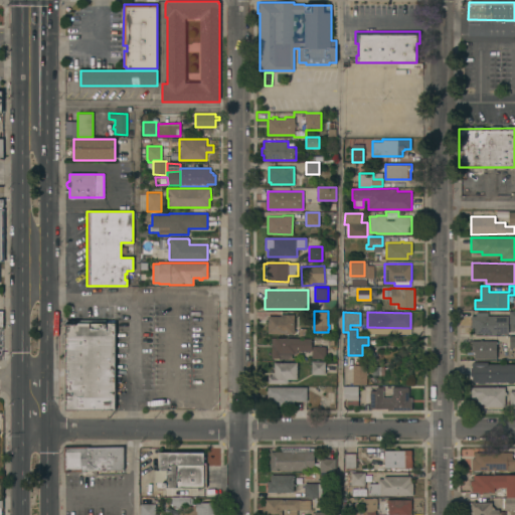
[(294,334),(268,333),(268,316),(281,316),(281,314),(294,314),(294,334)]
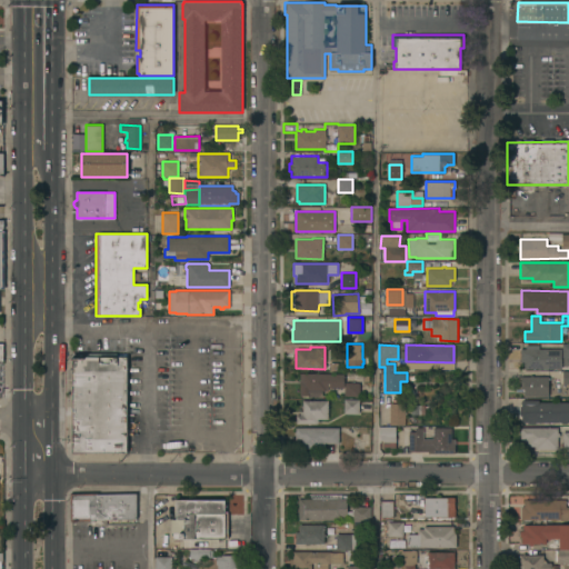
[(523,368),(523,366),(520,366),(520,348),(562,349),(561,369),(523,368)]
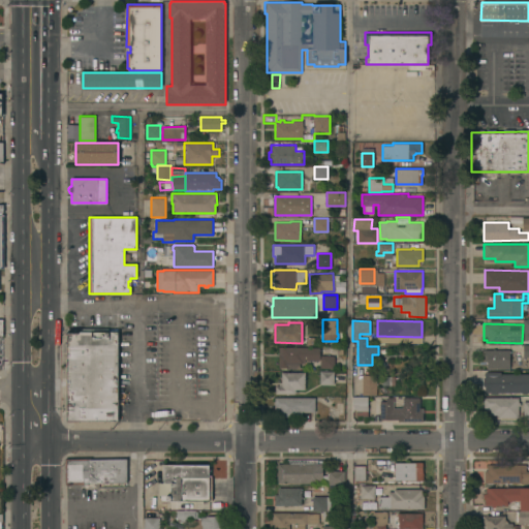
[(118,422),(67,422),(67,332),(118,332),(118,422)]
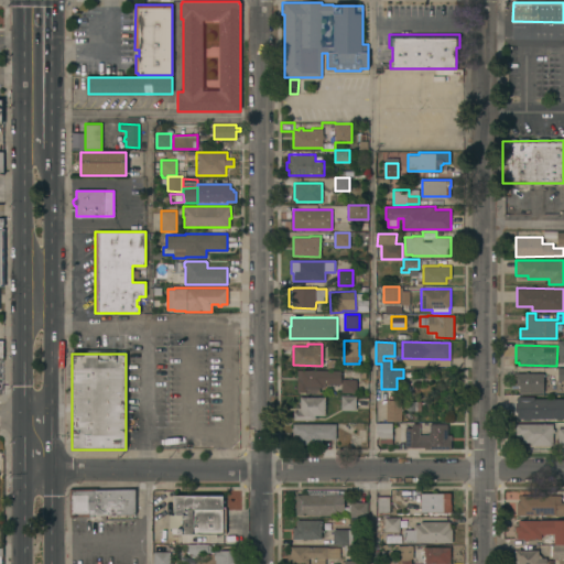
[(340,370),(340,383),(325,383),(325,387),(320,387),(320,393),(305,392),(297,392),(297,379),(297,369),(340,370)]
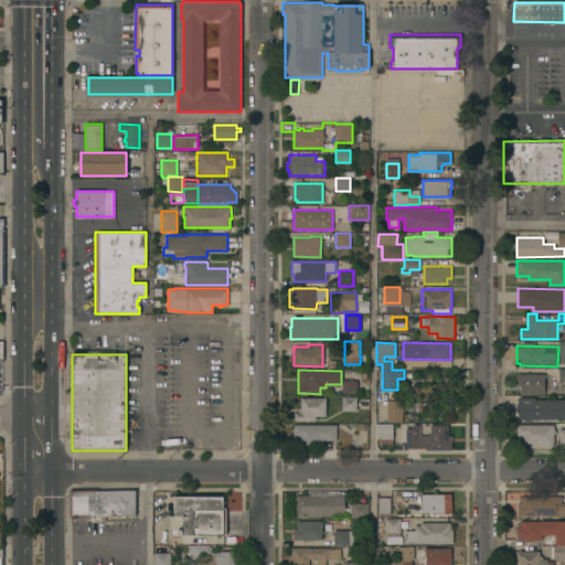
[(520,393),(520,386),(518,386),(518,373),(544,373),(544,393),(520,393)]
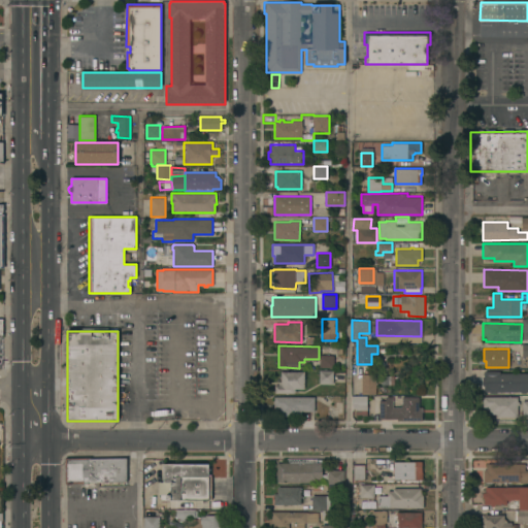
[(325,367),(325,369),(320,369),(320,367),(320,355),(334,355),(334,367),(325,367)]
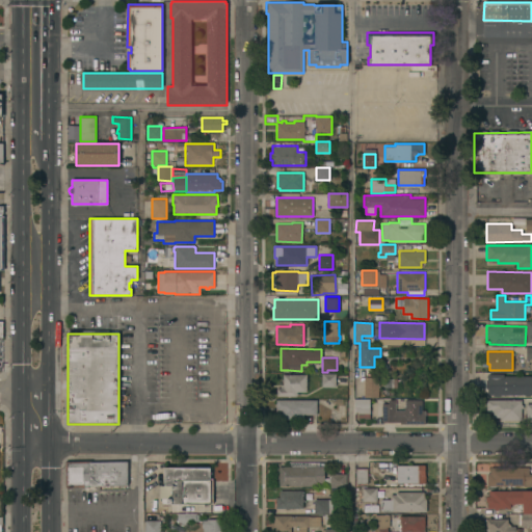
[(531,375),(531,394),(500,394),(500,396),(494,396),(494,394),(487,394),(487,373),(504,373),(504,375),(531,375)]
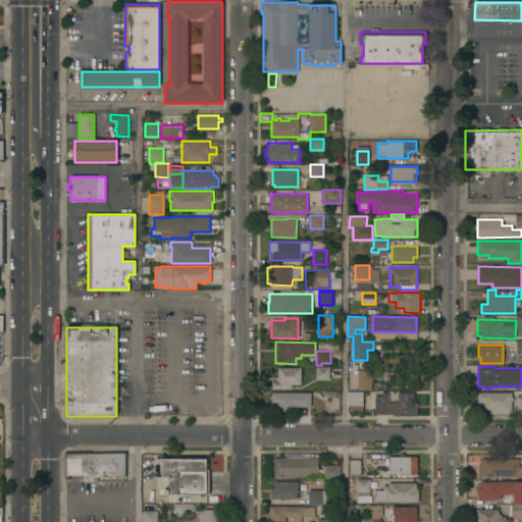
[(329,367),(329,380),(316,380),(316,367),(329,367)]
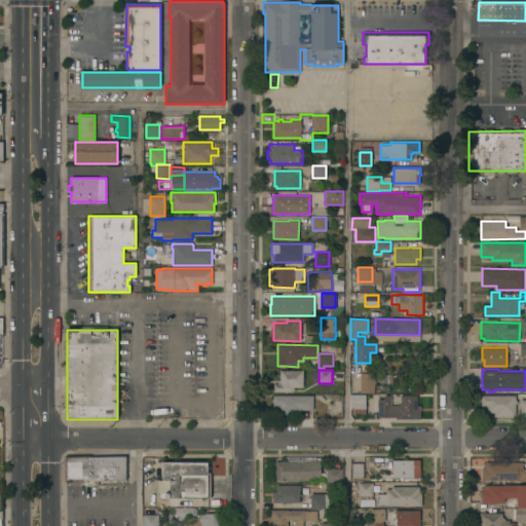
[(303,371),(303,387),(293,387),(293,389),(295,389),(294,391),(294,392),(273,392),(273,384),(277,384),(277,380),(279,380),(279,371),(303,371)]
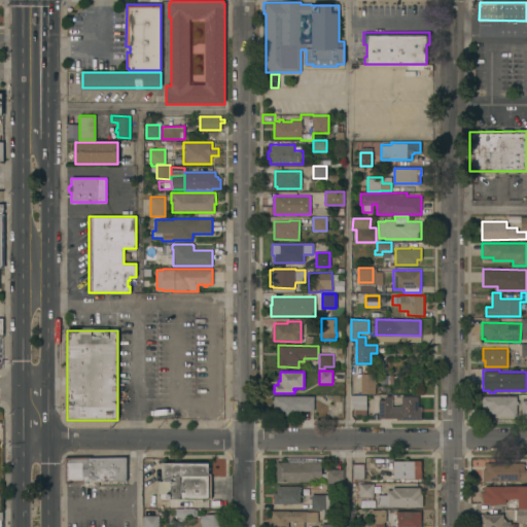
[(361,373),(375,373),(375,393),(361,393),(361,373)]
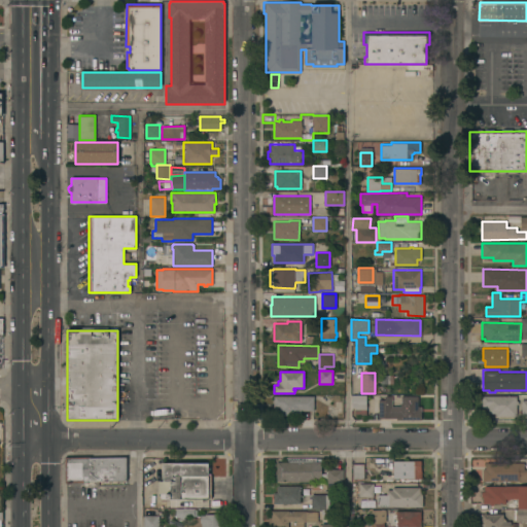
[(366,394),(366,415),(355,415),(355,408),(351,408),(351,394),(366,394)]
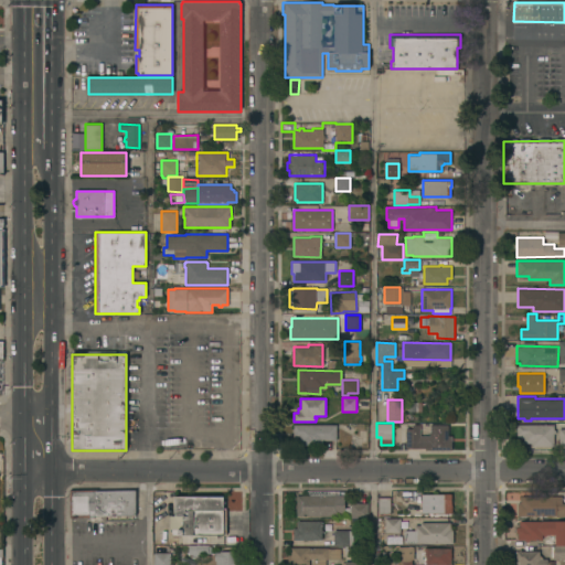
[(554,424),(554,429),(555,429),(555,434),(554,434),(554,446),(532,446),(532,443),(524,443),(524,437),(521,437),(521,435),(516,435),(516,424),(554,424)]
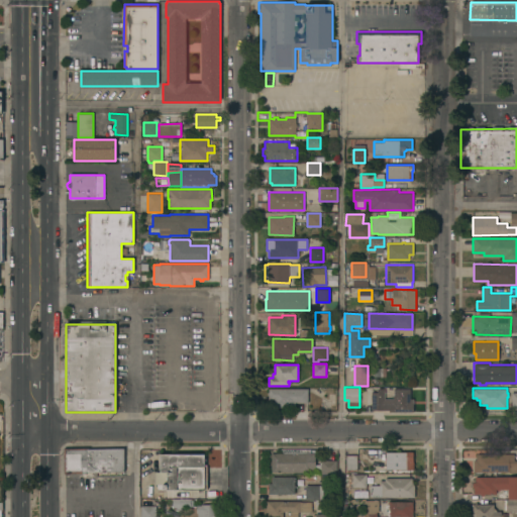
[(308,389),(308,403),(297,403),(296,406),(295,408),(291,409),(288,409),(284,409),(281,407),(269,403),(269,389),(308,389)]
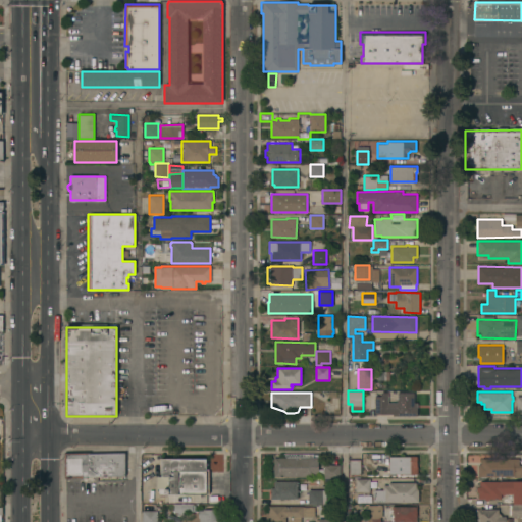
[(393,416),(393,414),(375,414),(375,396),(387,396),(388,403),(398,403),(398,393),(414,393),(414,402),(417,402),(417,415),(393,416)]
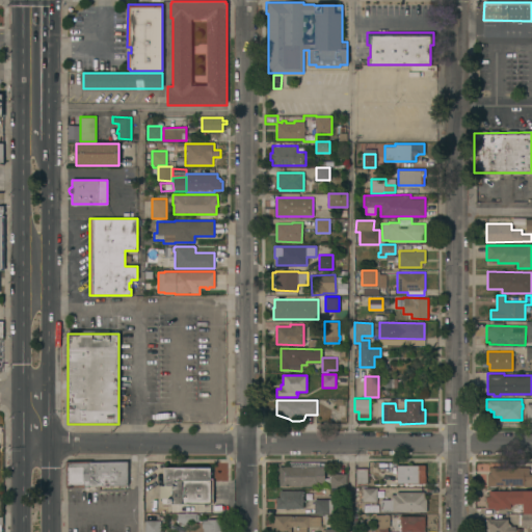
[(128,461),(128,485),(83,485),(83,486),(65,486),(65,460),(91,460),(91,461),(128,461)]
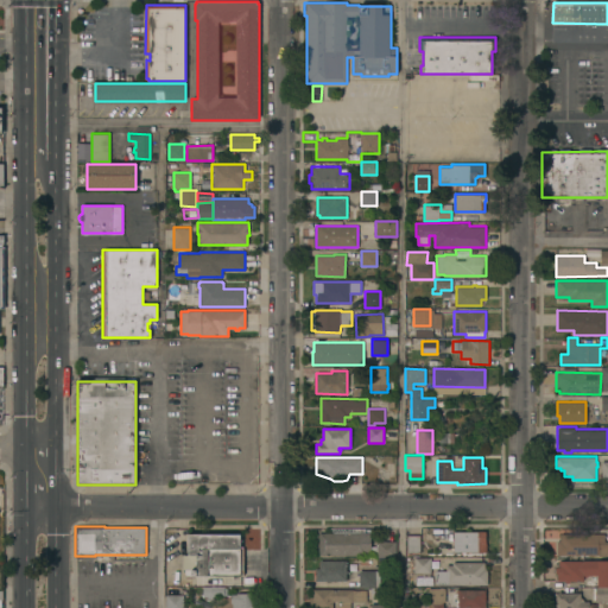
[(320,556),(320,532),(325,532),(325,529),(366,527),(366,529),(378,529),(378,533),(371,533),(371,546),(375,546),(375,542),(396,542),(396,557),(377,557),(377,552),(371,552),(371,553),(367,553),(367,555),(320,556)]
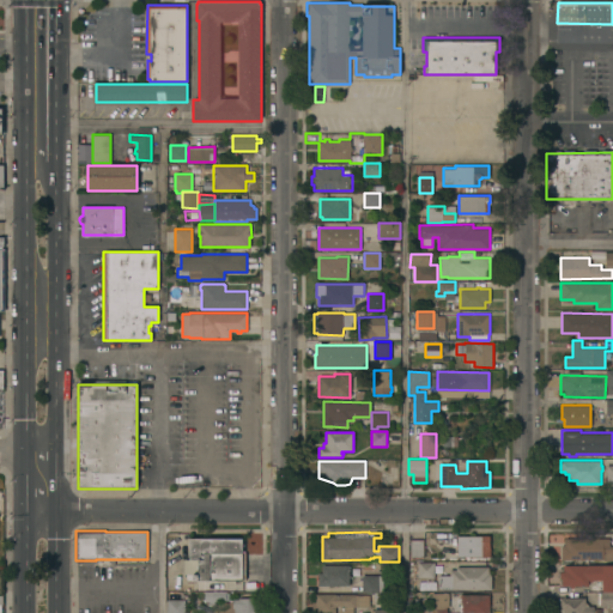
[(483,535),(490,535),(490,557),(457,557),(457,535),(483,535)]
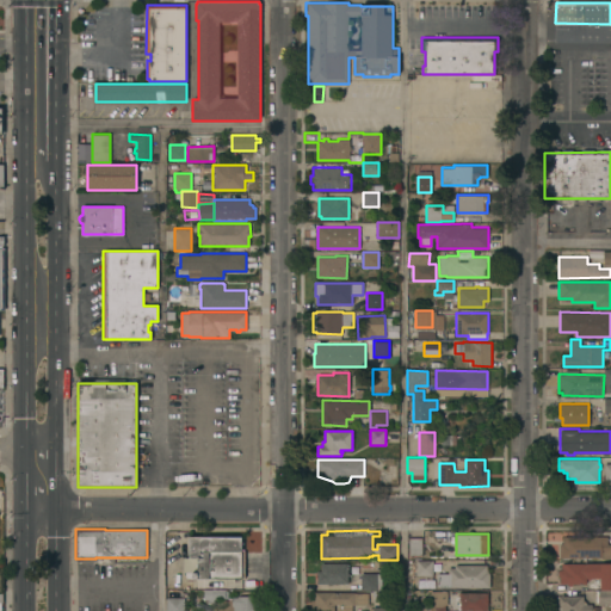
[(242,536),(242,551),(245,551),(245,578),(185,579),(185,572),(184,572),(183,557),(190,557),(190,536),(242,536)]
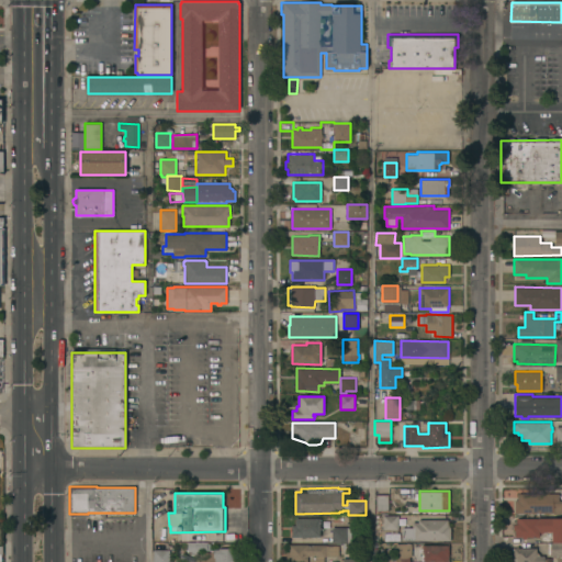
[(559,493),(559,501),(561,501),(561,506),(553,506),(553,513),(515,513),(515,499),(518,499),(518,493),(559,493)]
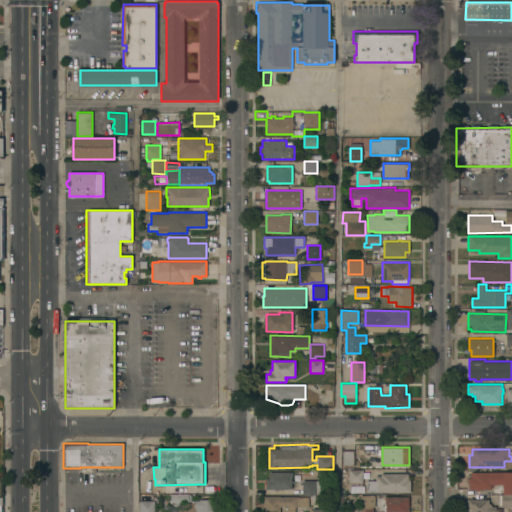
[(354,450),(354,465),(342,465),(342,450),(354,450)]
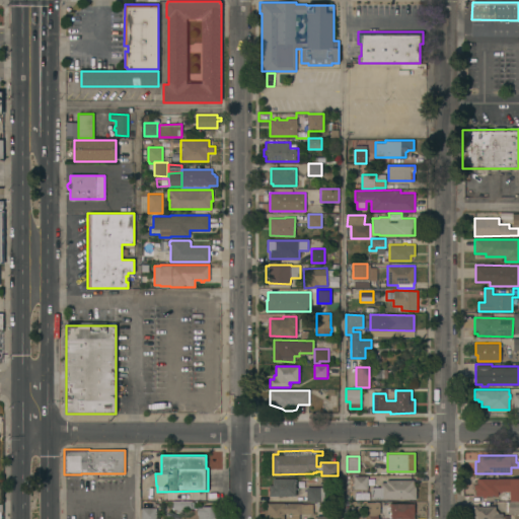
[(367,475),(367,489),(348,489),(348,475),(367,475)]
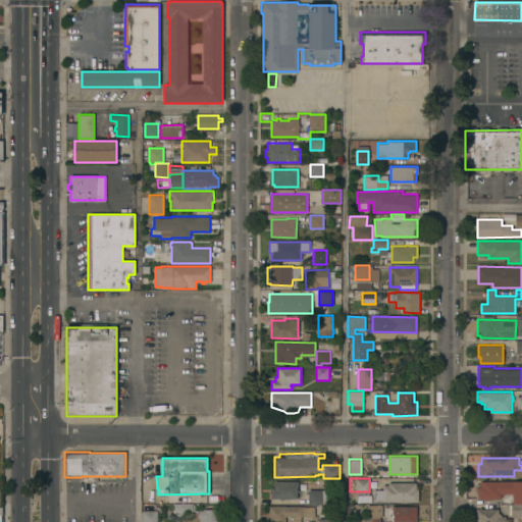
[(521,481),(521,521),(518,521),(518,516),(511,516),(511,504),(513,504),(513,493),(504,493),(504,496),(501,496),(501,498),(488,498),(488,500),(485,500),(485,498),(479,498),(479,493),(478,492),(477,490),(477,488),(479,486),(479,481),(521,481)]
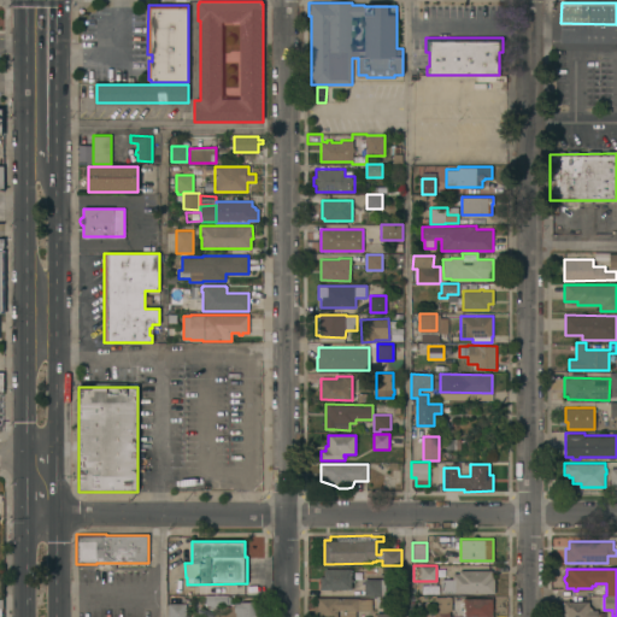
[(352,589),(321,589),(321,577),(325,577),(325,570),(351,570),(352,589)]
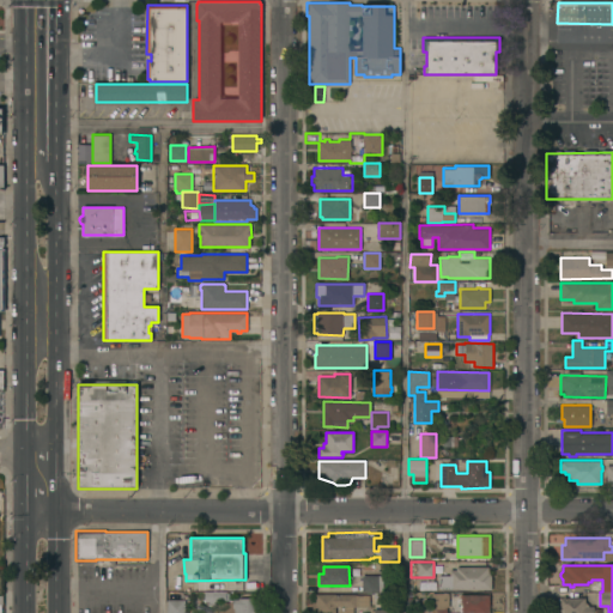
[(449,589),(449,588),(438,588),(438,575),(449,575),(449,570),(456,570),(456,566),(489,566),(489,572),(492,572),(491,589),(449,589)]
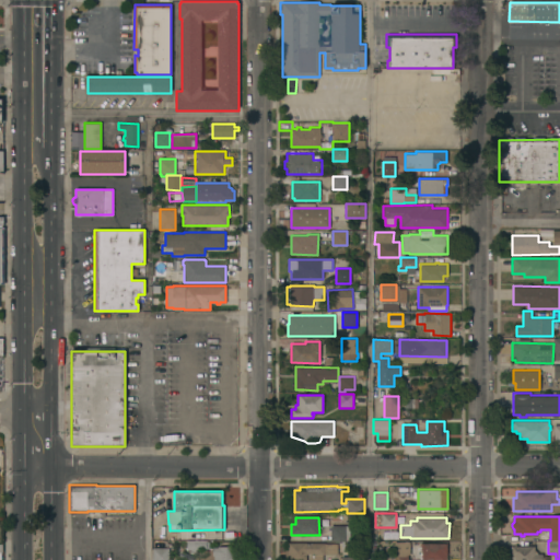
[(319,535),(331,535),(330,526),(350,526),(350,541),(319,541),(319,535)]
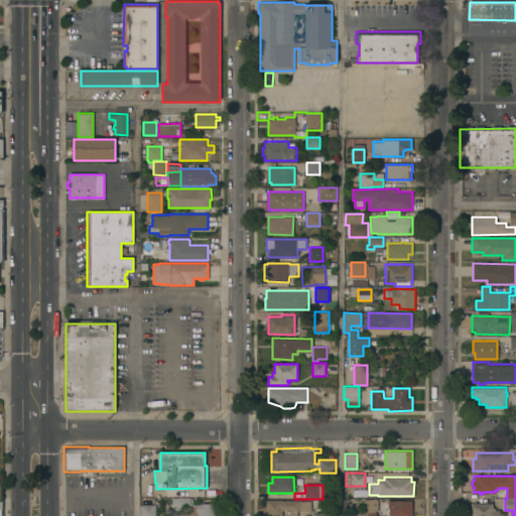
[(175,506),(175,498),(189,498),(189,499),(192,499),(192,505),(196,505),(196,504),(201,504),(201,503),(217,503),(217,515),(185,515),(185,506),(175,506)]
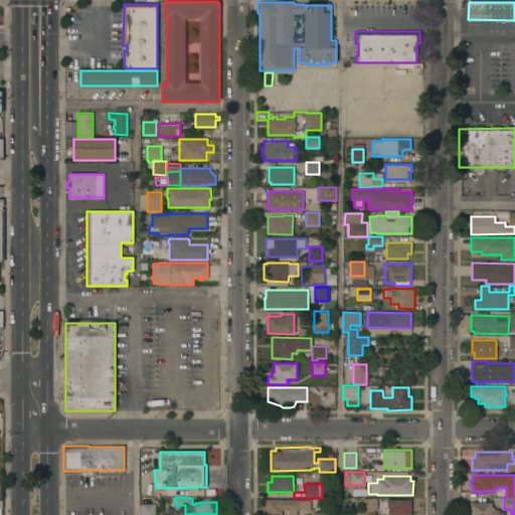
[(377,498),(377,510),(375,510),(375,514),(362,514),(362,498),(377,498)]
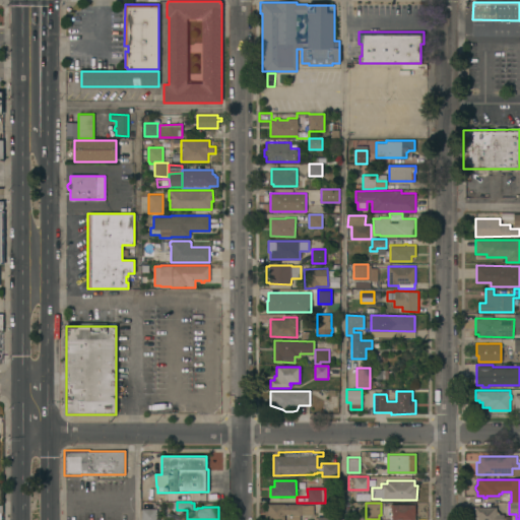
[(284,504),(302,504),(302,505),(313,505),(313,514),(300,514),(300,519),(287,519),(287,514),(284,514),(284,519),(265,519),(265,511),(268,511),(268,504),(284,504)]
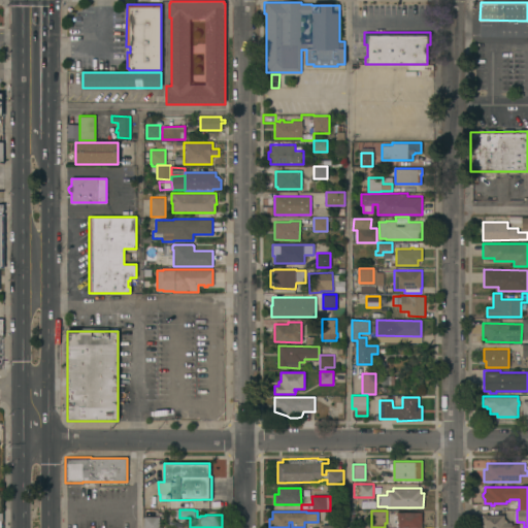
[(421,512),(421,527),(398,527),(392,527),(392,515),(396,515),(396,512),(421,512)]
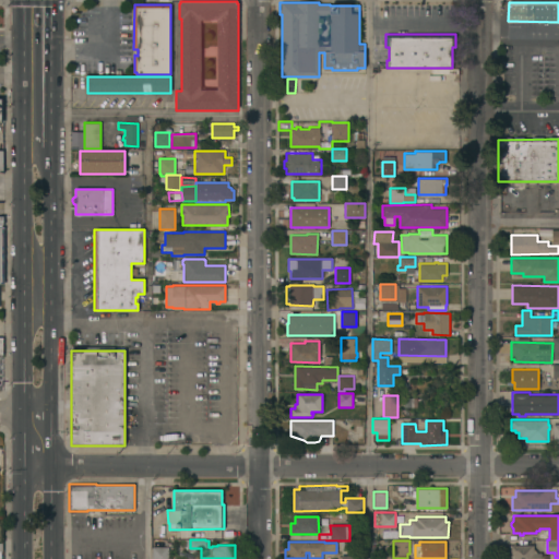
[(534,545),(534,549),(537,552),(542,552),(542,558),(510,558),(510,545),(534,545)]
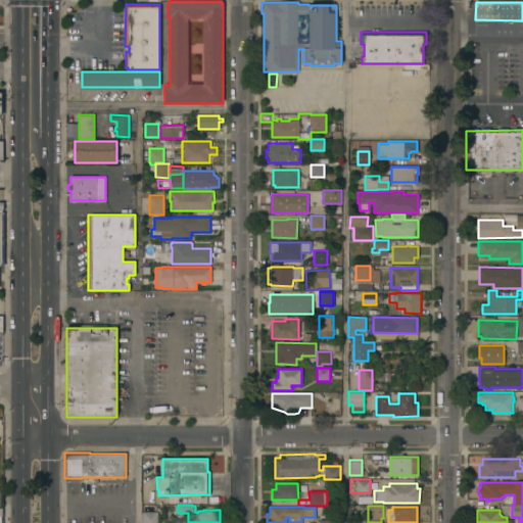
[(143,522),(143,512),(158,512),(158,522),(143,522)]
